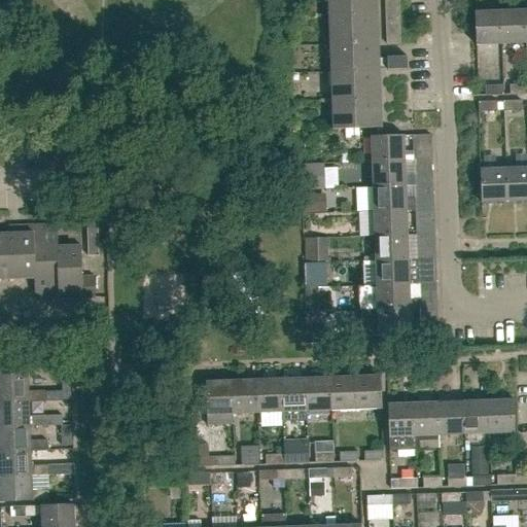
[(371,0),(326,0),(331,131),(376,129),(371,0)]
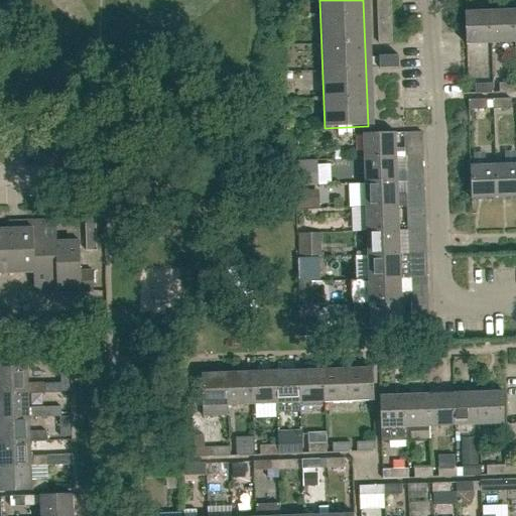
[(490,44),(514,43),(513,10),(489,11),(490,44)]
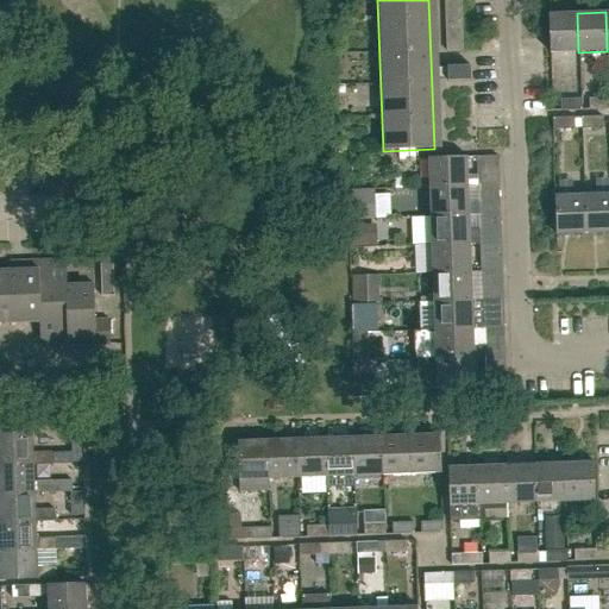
[(550,54),(578,52),(577,13),(548,14),(550,54)]
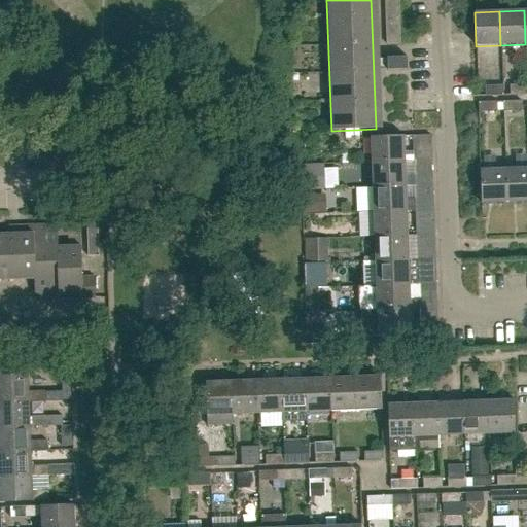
[(388,71),(407,70),(407,58),(387,58),(388,71)]
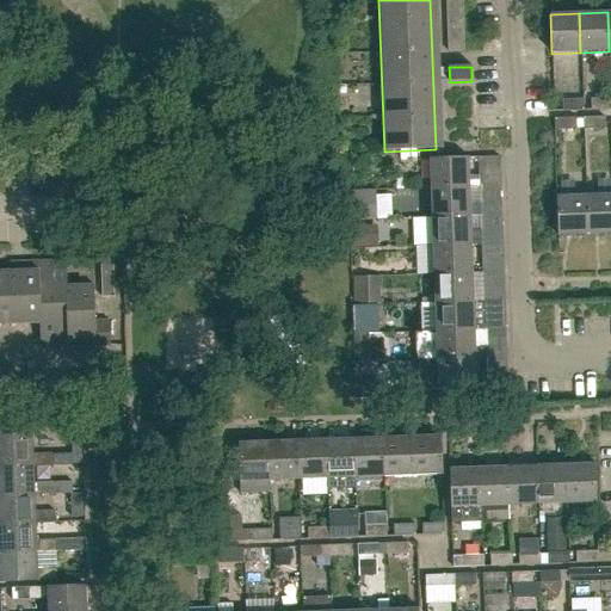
[(591,110),(610,109),(610,99),(591,100),(591,110)]
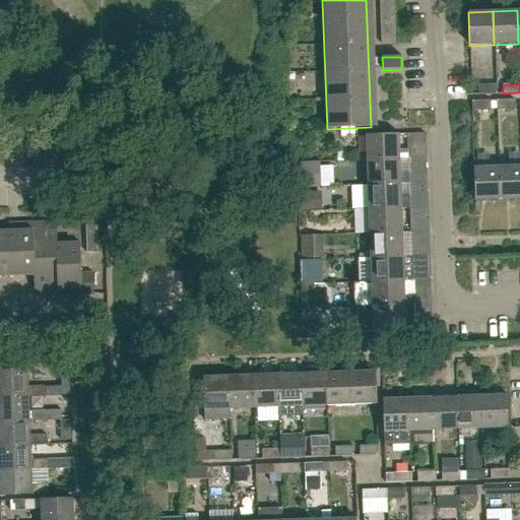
[(478,94),(497,93),(496,85),(477,86),(478,94)]
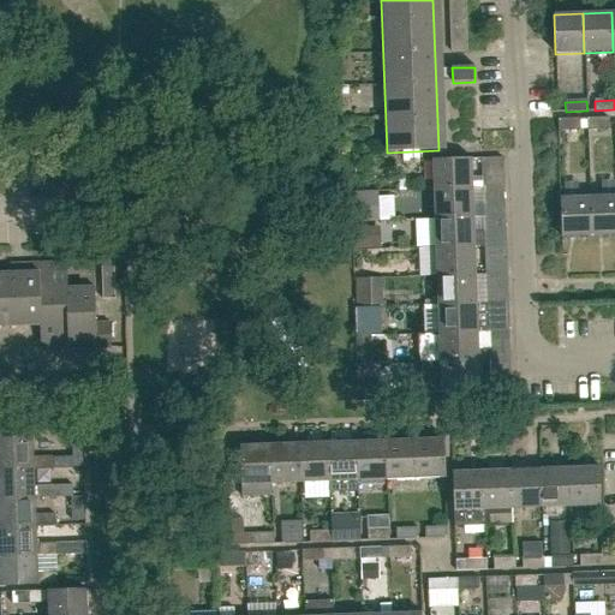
[(587,136),(590,136),(608,136),(608,124),(586,124),(587,136)]
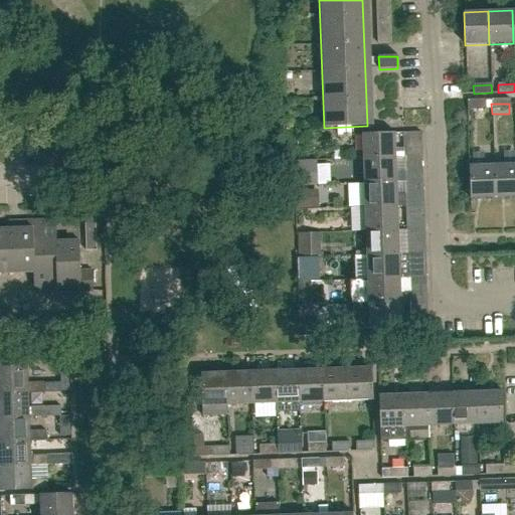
[(467,115),(485,114),(485,105),(466,105),(467,115)]
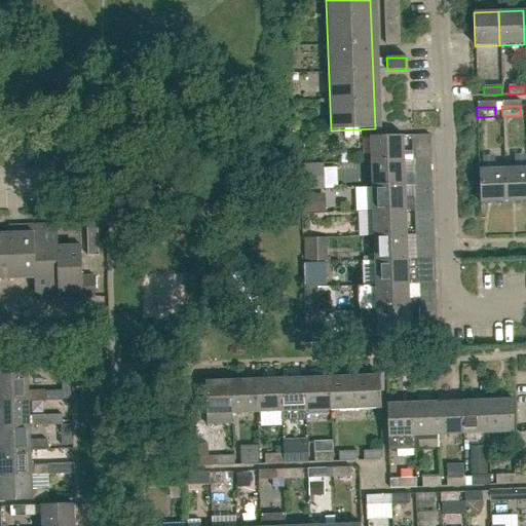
[(404,136),(370,137),(370,162),(405,161),(405,162),(430,161),(430,151),(404,152),(404,136)]
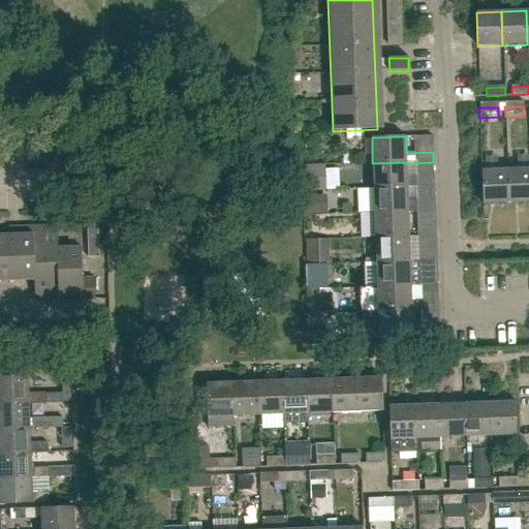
[(408,187),(407,163),(407,162),(372,163),(373,188),(408,187)]
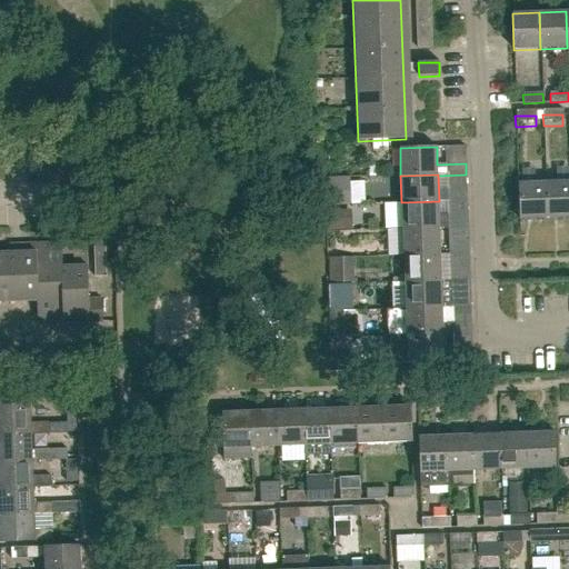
[(349,178),(333,178),(325,178),(326,205),(350,203),(349,178)]
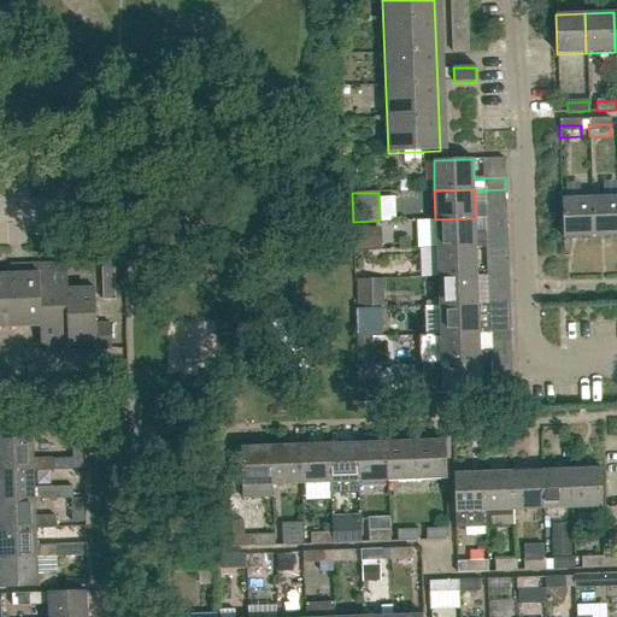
[(593,238),(616,235),(616,195),(592,198),(593,238)]
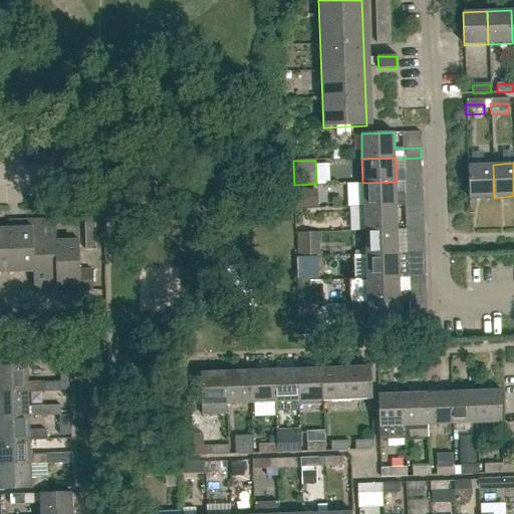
[(469,199),(494,198),(493,165),(468,166),(469,199)]
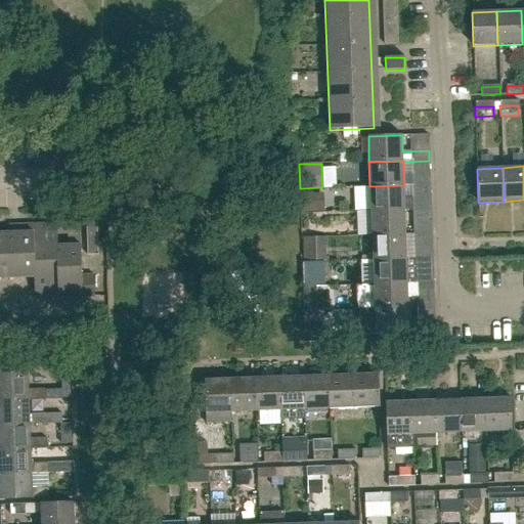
[(411,185),(430,184),(430,176),(411,176),(411,185)]
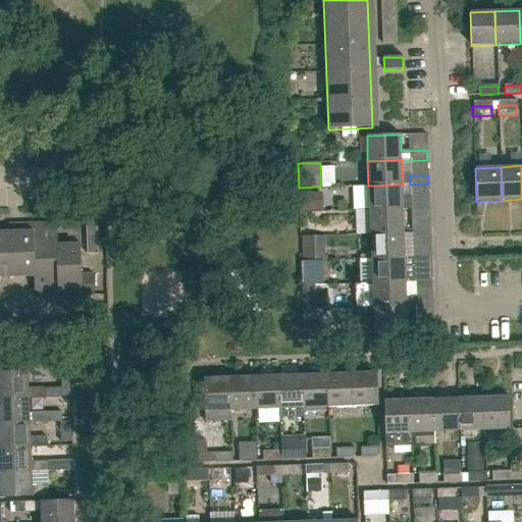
[(403,185),(368,186),(369,210),(403,209),(429,208),(428,199),(403,200),(403,185)]
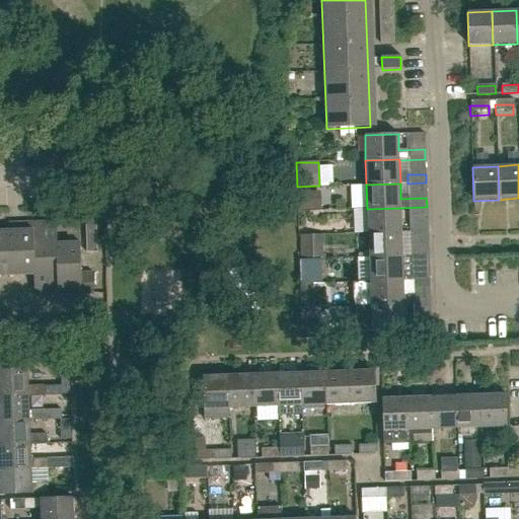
[(297,194),(297,216),(311,216),(311,194),(297,194)]
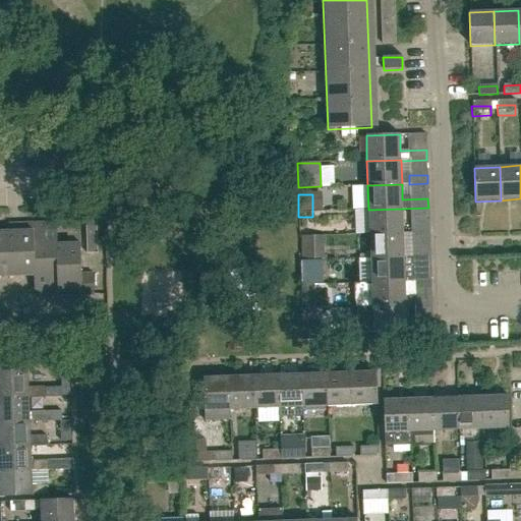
[(98,253),(96,203),(94,203),(94,204),(85,204),(88,254),(98,253)]
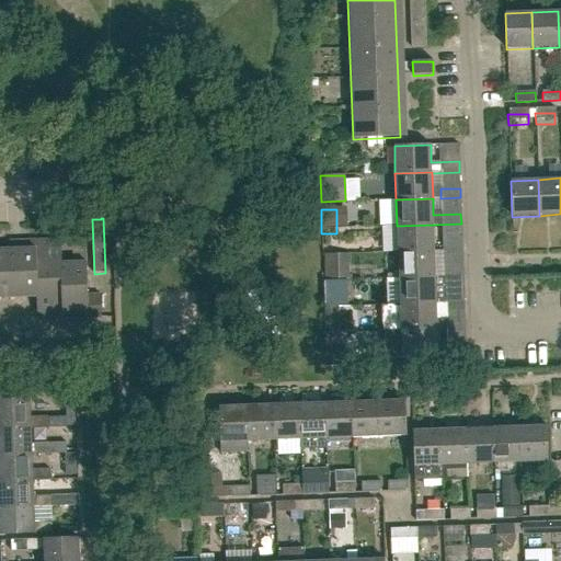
[(434,251),(433,225),(397,226),(398,252),(434,251)]
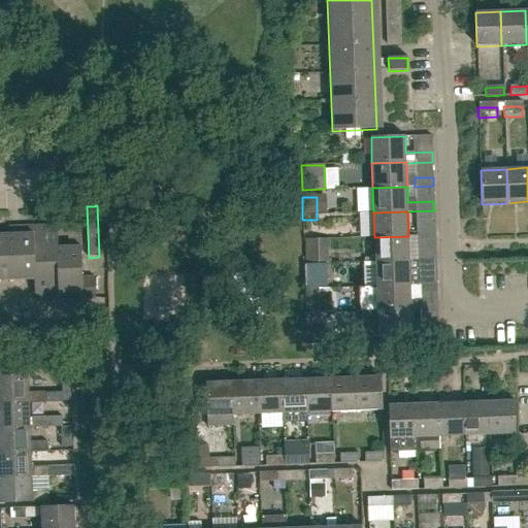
[(58,249),(57,236),(80,235),(80,225),(21,227),(22,234),(0,235),(0,281),(34,279),(35,301),(95,299),(95,277),(83,278),(81,248),(58,249)]
